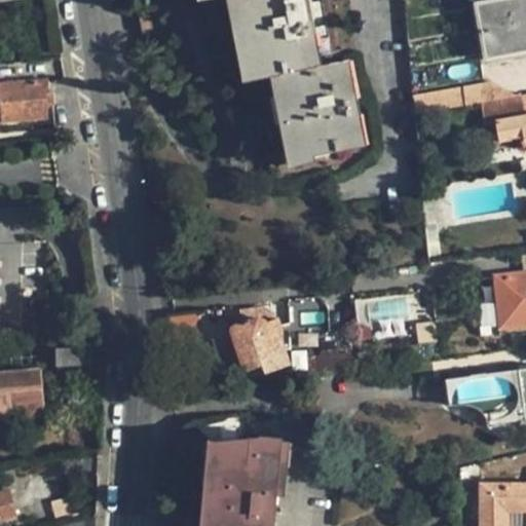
[(235,0),(251,81),(279,75),(296,159),(360,147),(344,61),(317,66),(304,0),(235,0)]
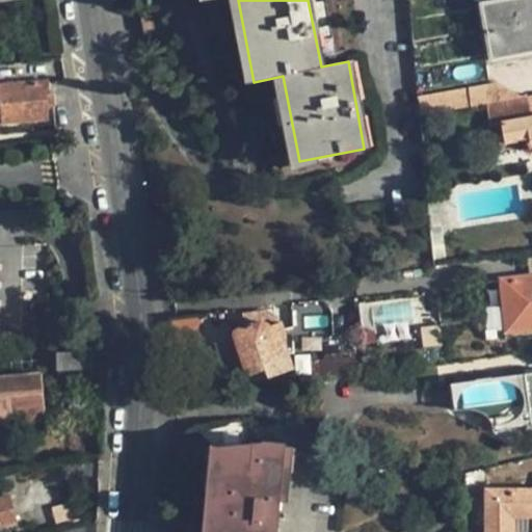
[(531,0),(510,0),(481,5),(491,60),(531,52),(531,0)]
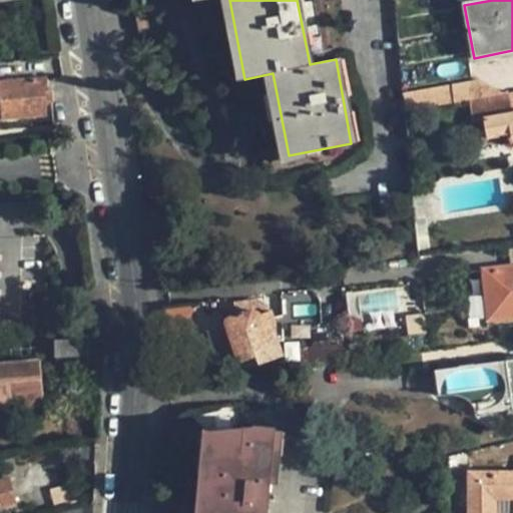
[(45,78),(1,82),(3,118),(45,115),(45,104),(44,91),(46,91),(45,78)]
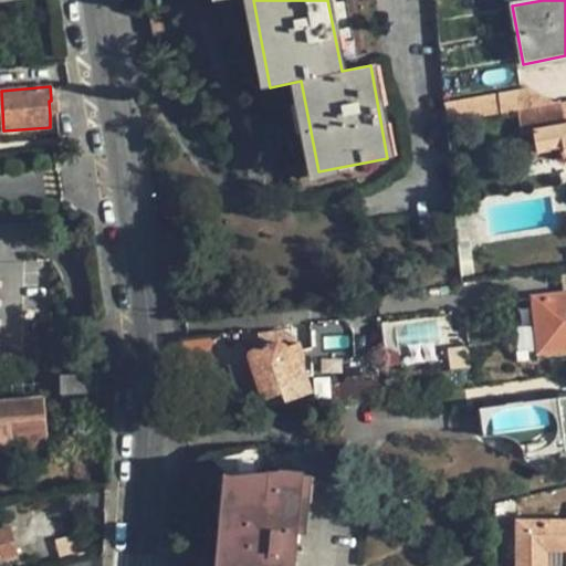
[(501,114),(519,111),(556,104),(532,88),(498,95),(501,114)]
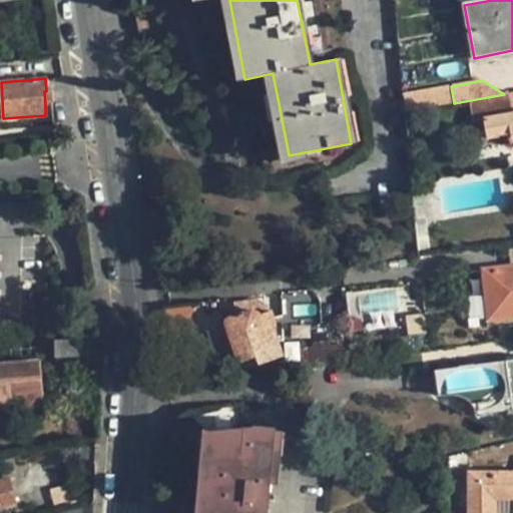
[(402,94),(404,112),(454,103),(451,86),(402,94)]
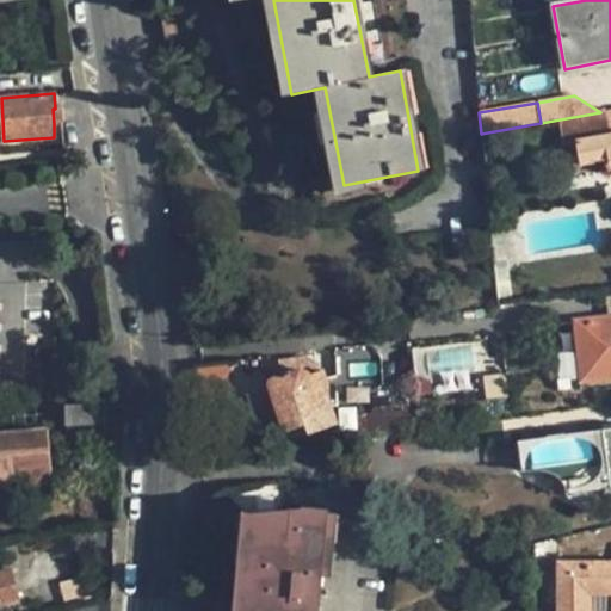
[(63,107),(55,109),(53,109),(54,124),(63,123),(63,107)]
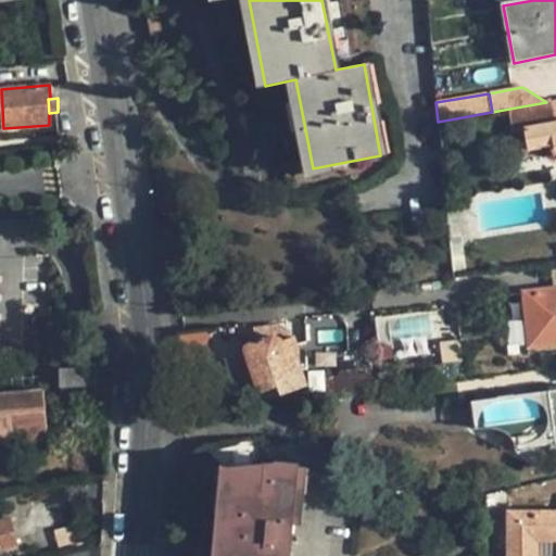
[(553,105),(552,101),(546,102),(509,109),(513,129),(523,128),(555,122),(553,105)]
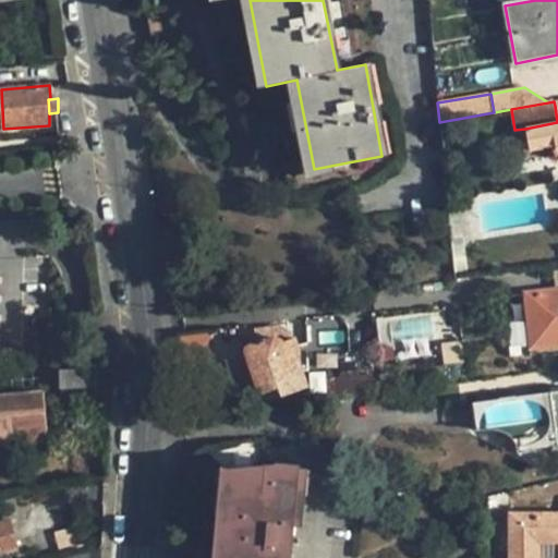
[(557,122),(525,129),(526,141),(530,150),(553,146),(555,156),(557,155),(557,122)]
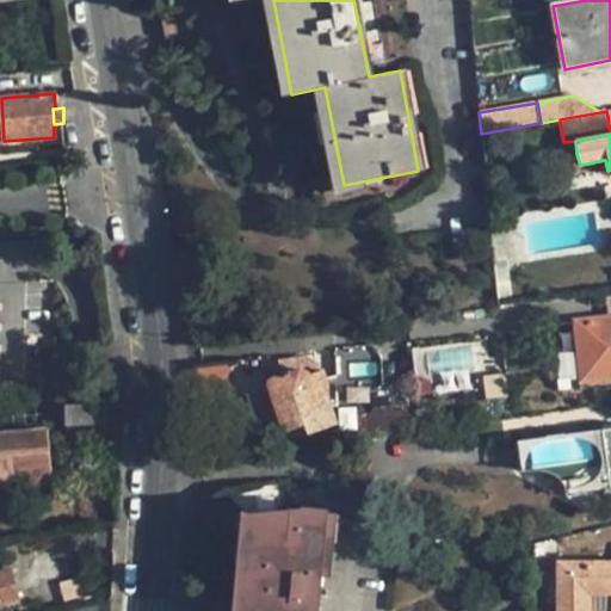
[(505,216),(489,218),(491,233),(507,230),(505,216)]
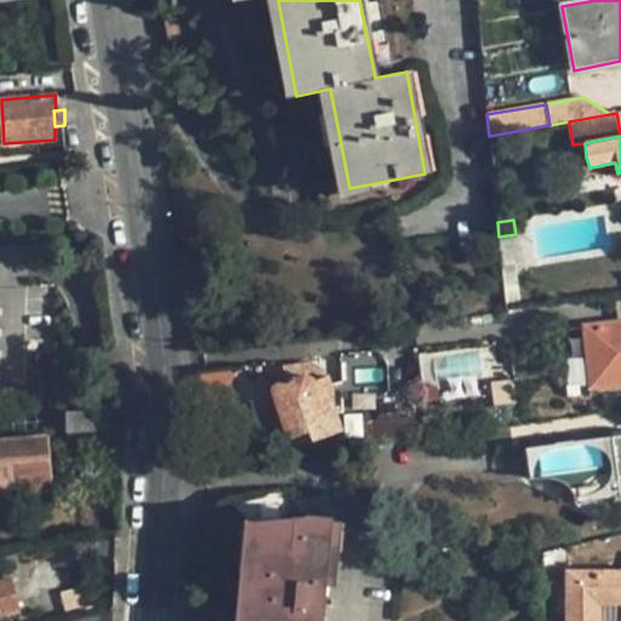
[(95,221),(89,221),(89,223),(81,223),(85,241),(100,239),(95,221)]
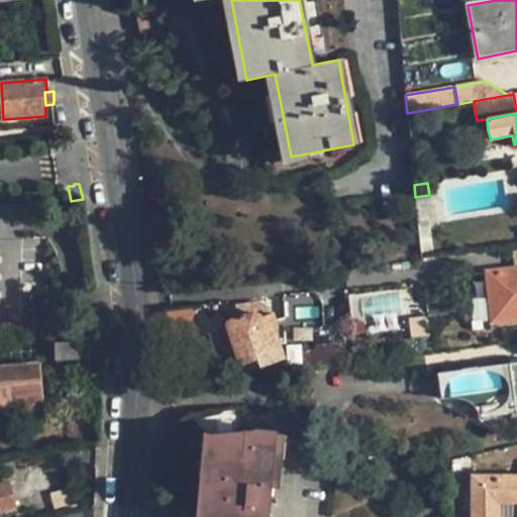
[(491,273),(497,322),(516,319),(516,269),(516,270),(491,273)]
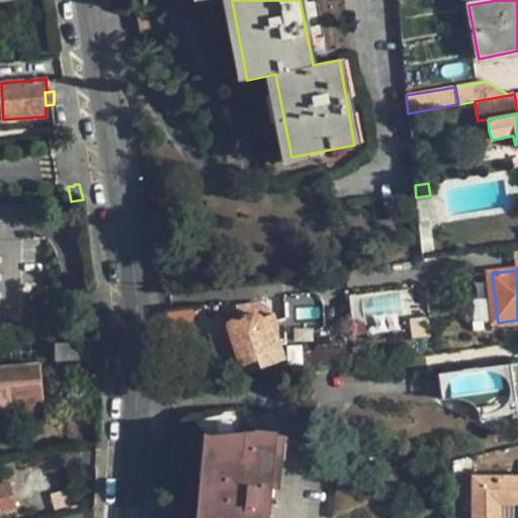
[(165,310),(166,338),(198,334),(194,306),(165,310)]
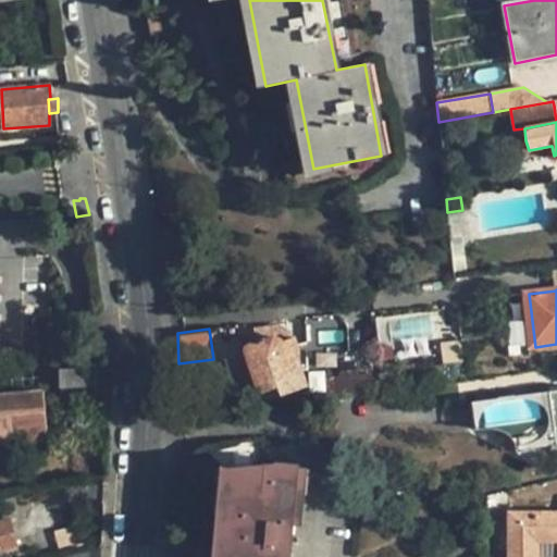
[(305,336),(294,339),(298,351),(296,359),(297,363),(311,358),(305,336)]
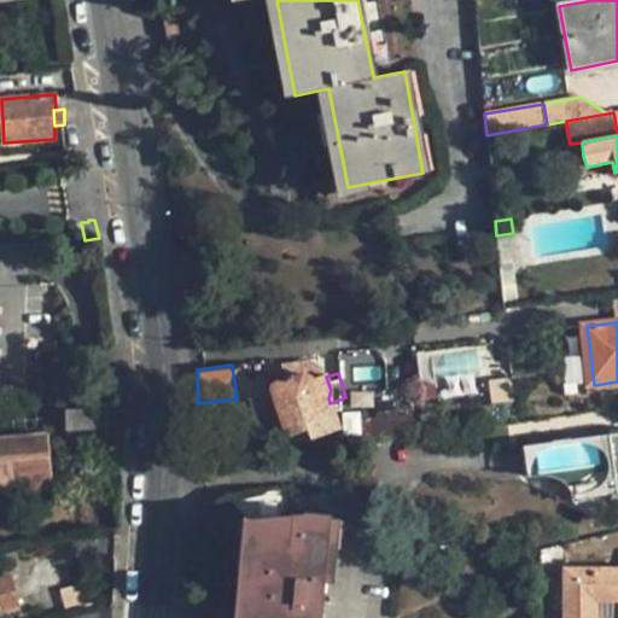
[(275,383),(272,389),(252,396),(264,431),(284,425),(286,435),(309,427),(313,437),(338,429),(330,403),(328,398),(331,390),(326,377),(303,374),(275,383)]
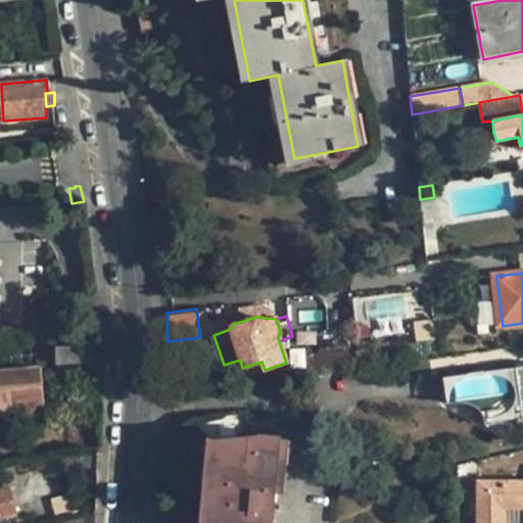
[(436,352),(435,343),(426,344),(427,353),(436,352)]
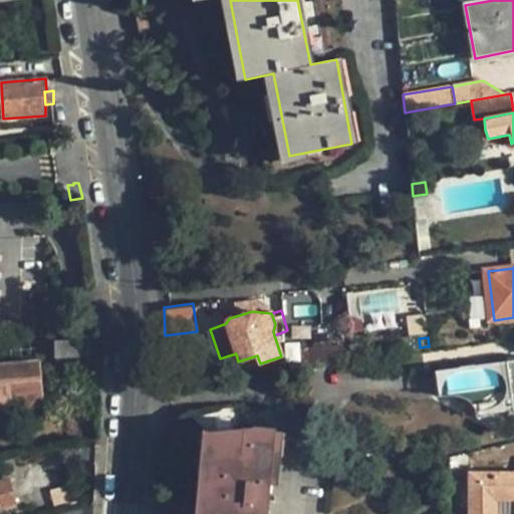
[(56,357),(91,356),(91,340),(56,341),(56,357)]
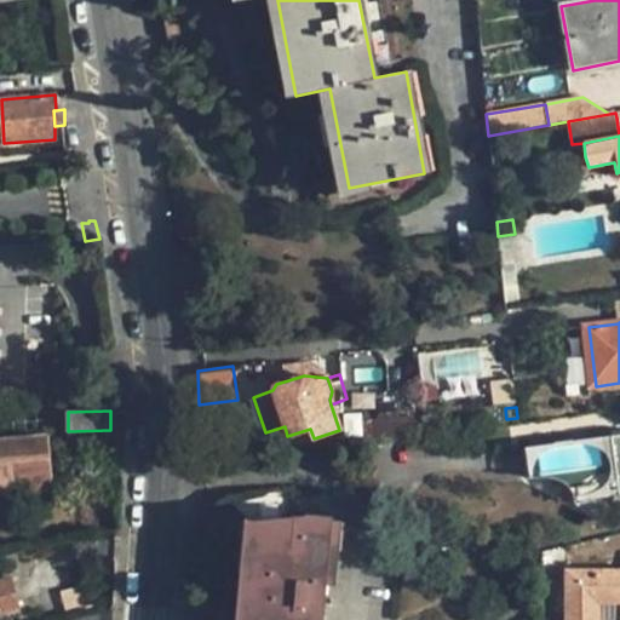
[(374,419),(362,420),(365,440),(412,434),(409,415),(394,417),(374,419)]
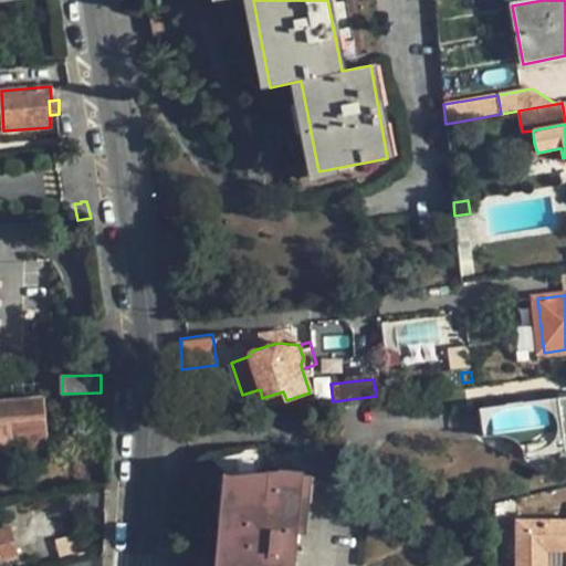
[(565,396),(481,408),(484,437),(498,436),(509,437),(520,446),(523,452),(525,458),(565,451),(565,396)]
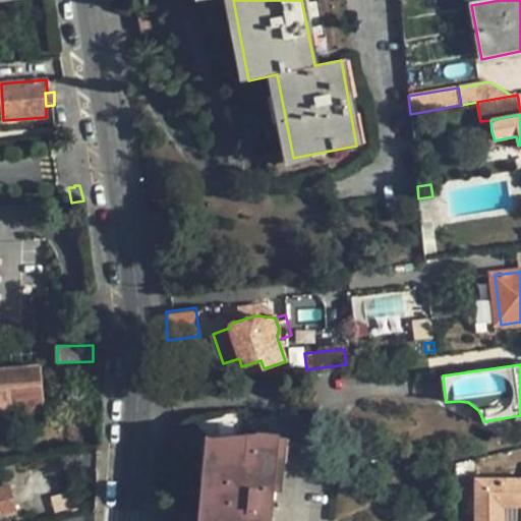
[(0,370),(0,409),(44,407),(42,368),(0,370)]
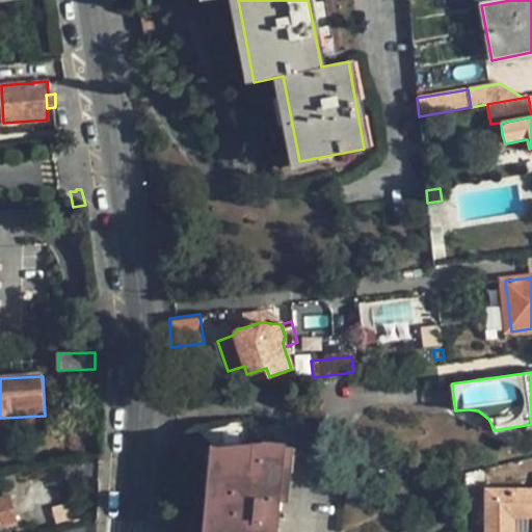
[(277,531),(285,448),(286,445),(263,442),(262,444),(219,448),(211,531),(277,531)]
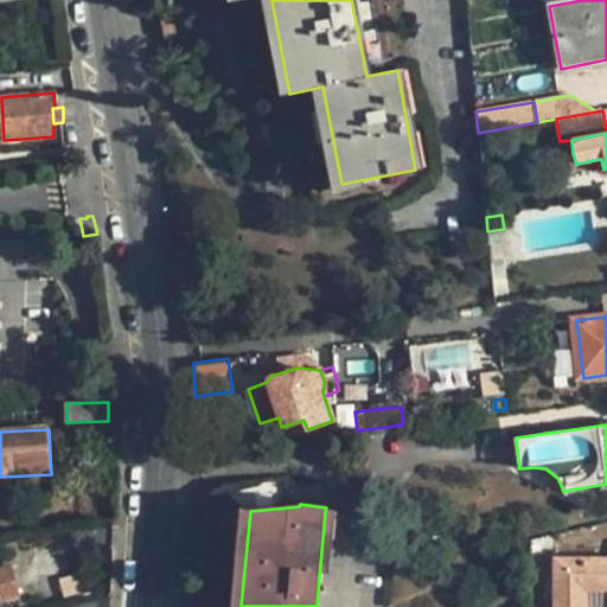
[(606,558),(555,558),(554,606),(585,606),(585,589),(606,589),(606,558)]
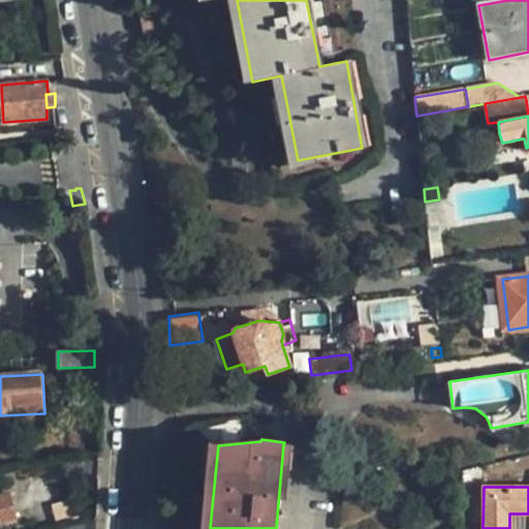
[(0,524),(18,520),(10,494),(0,497),(0,524)]
